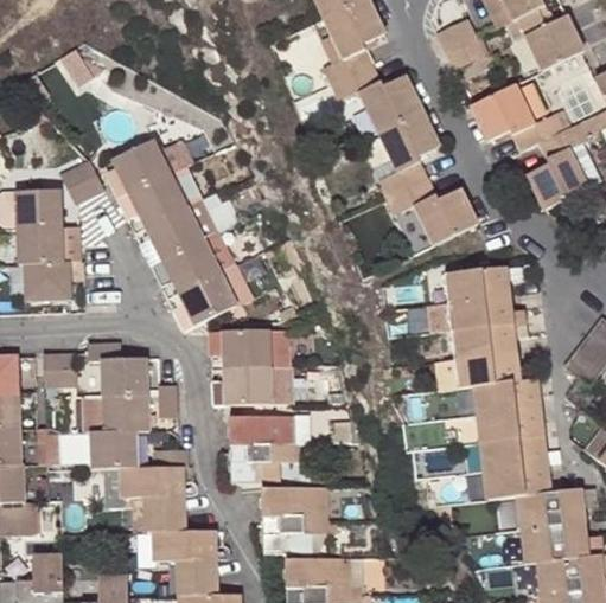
[(313,0),(323,18),(359,0),(313,0)]
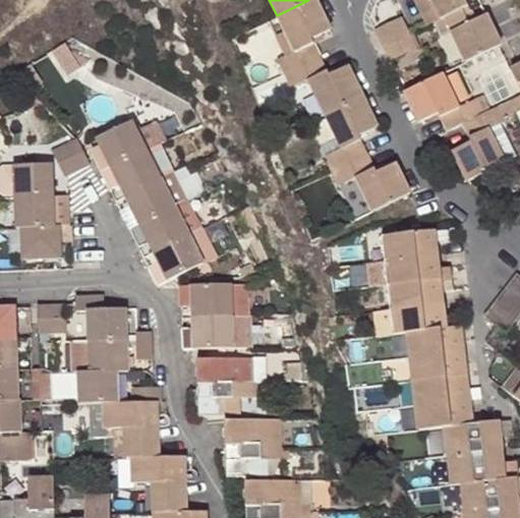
[(308,0),(277,15),(293,49),(284,53),(275,57),(282,71),(320,54),(319,52),(310,36),(331,25),(318,0),(308,0)]
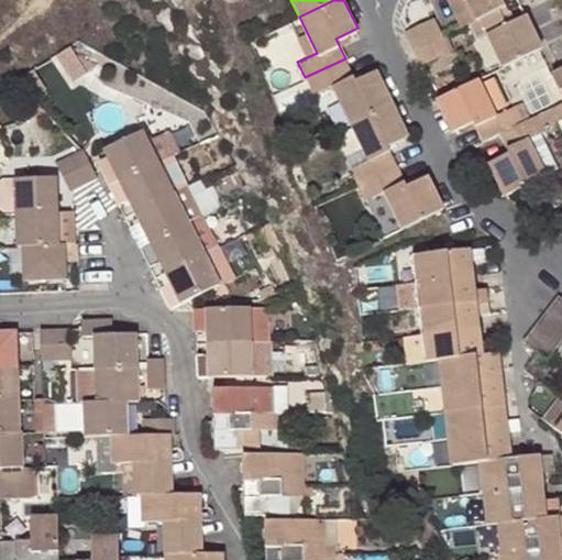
[(466,0),(475,18),(478,15),(497,7),(505,3),(504,0),(466,0)]
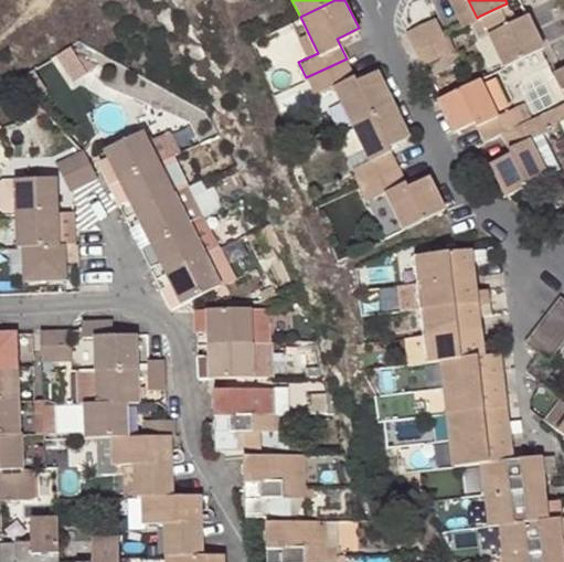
[(503,64),(543,45),(528,13),(507,23),(499,7),(480,16),(503,64)]
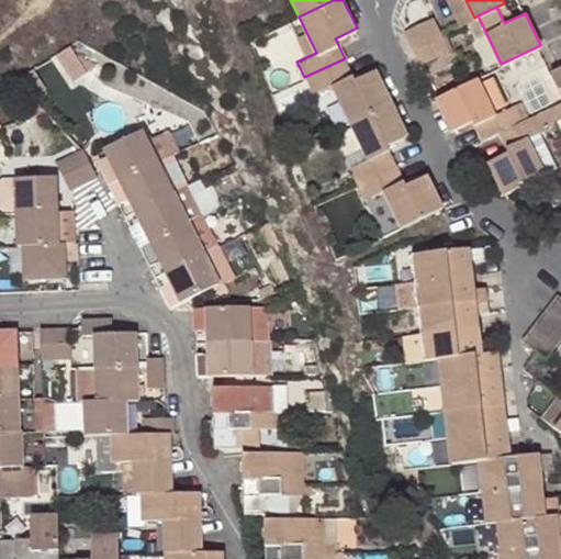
[(432,14),(405,28),(414,46),(441,33),(432,14)]
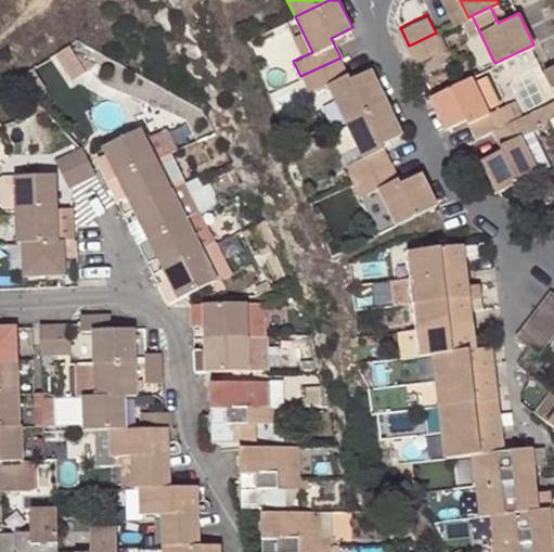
[(295,16),(285,21),(303,56),(312,52),(295,16)]
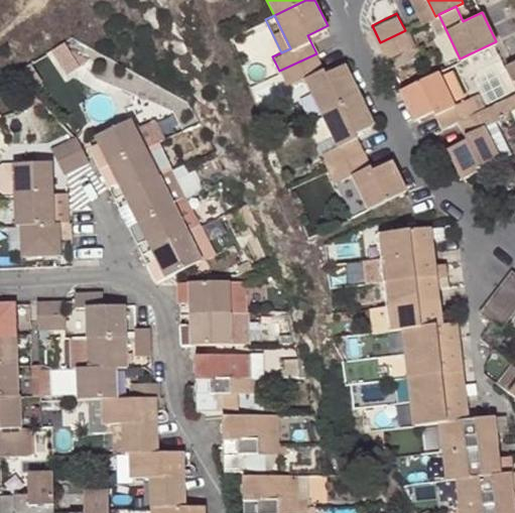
[(405,30),(380,42),(387,56),(412,44),(405,30)]
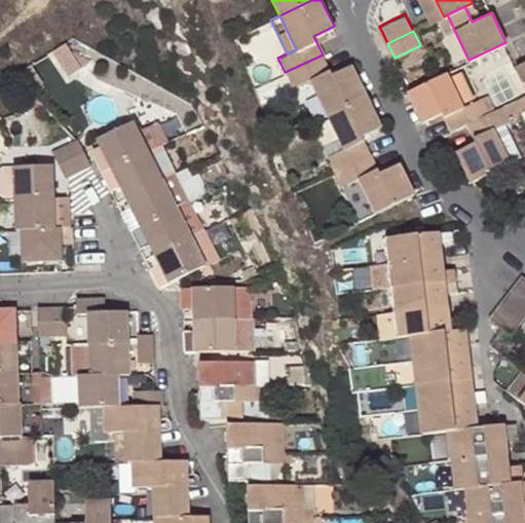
[(324,57),(327,54),(326,52),(323,54),(285,72),(293,87),(310,79),(327,113),(367,94),(351,63),(331,72),(324,57)]
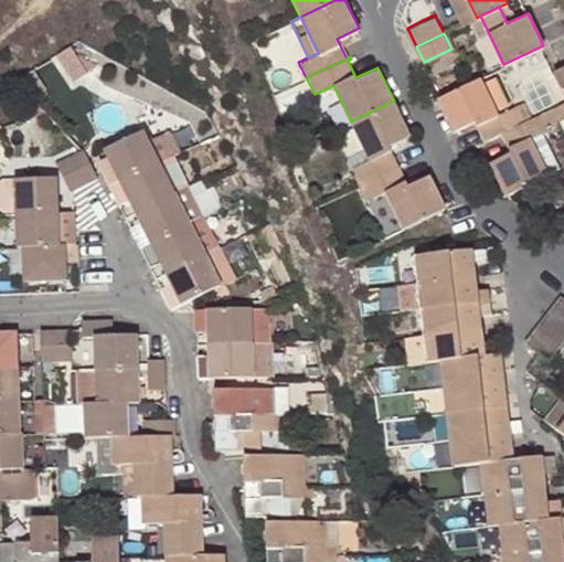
[(563,66),(555,71),(554,72),(563,93),(563,66)]
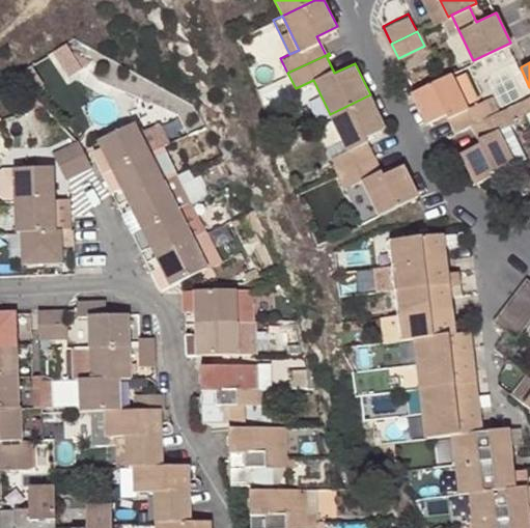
[(450,72),(413,89),(428,120),(449,110),(457,127),(453,129),(454,131),(473,121),(493,112),(484,96),(467,105),(450,72)]
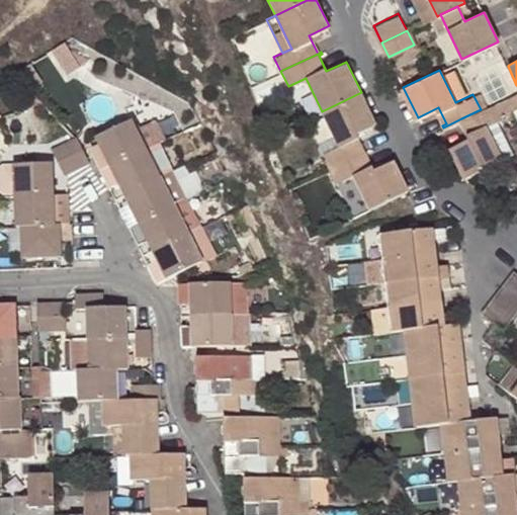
[(356,133),(375,122),(361,92),(322,111),(338,144),(321,153),(328,168),(368,148),(367,147),(363,149),(356,133)]
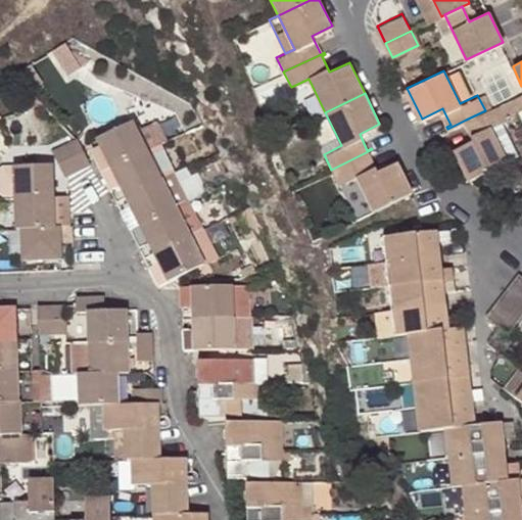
[(521,93),(513,97),(518,108),(521,105),(521,93)]
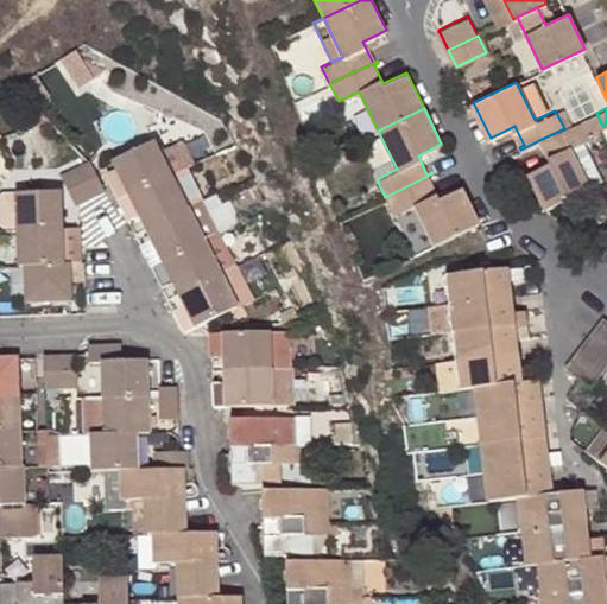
[(570,148),(583,141),(590,139),(581,120),(564,128),(542,139),(552,159),(529,171),(545,207),(588,185),(570,148)]
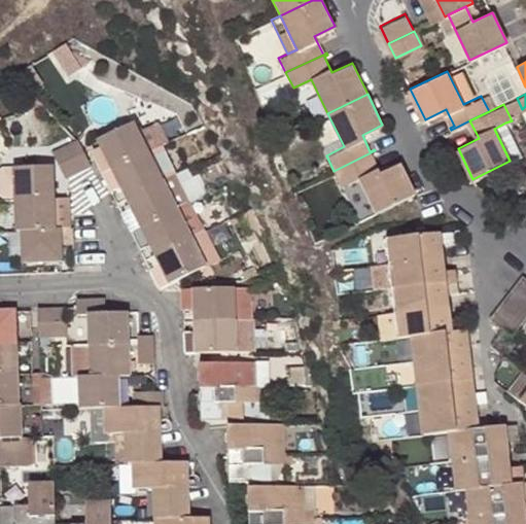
[(96,138),(101,148),(110,167),(145,149),(131,120),(96,138)]
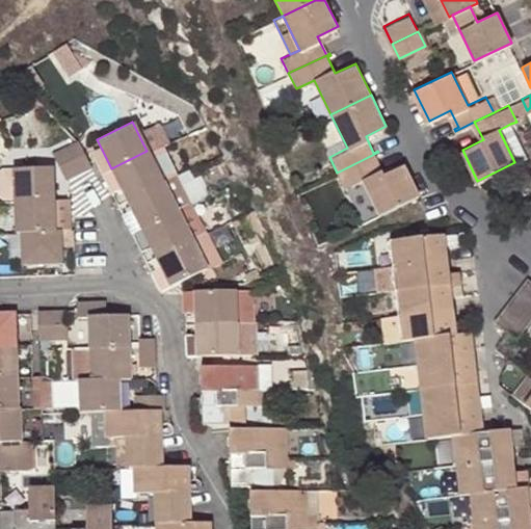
[(499,130),(514,162),(526,157),(510,124),(499,130)]
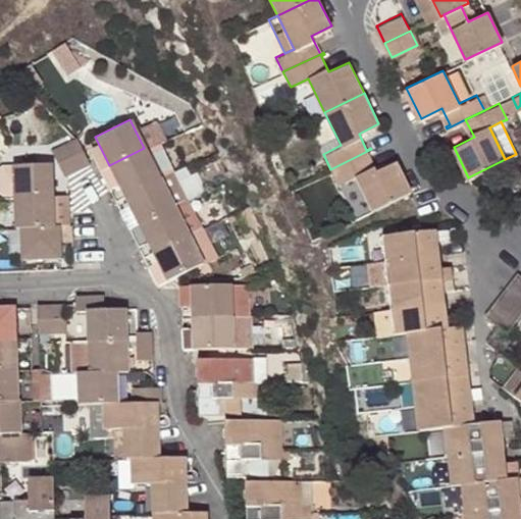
[(86,158),(76,137),(73,139),(63,144),(75,168),(88,162),(86,158)]
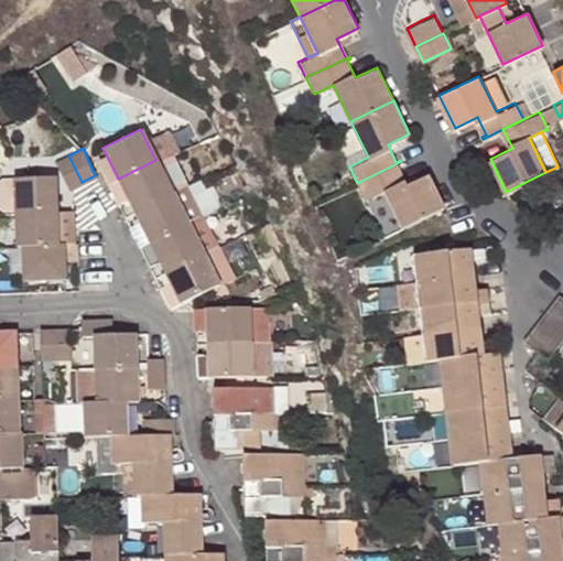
[(82,182),(68,155),(53,163),(67,189),(69,187),(82,182)]
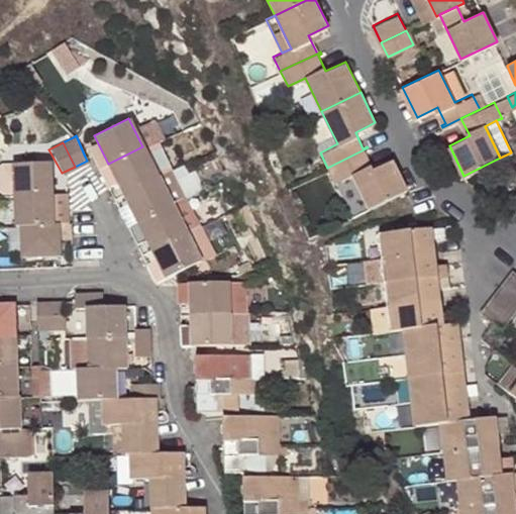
[(91,153),(99,169),(108,164),(99,145),(90,150),(91,153)]
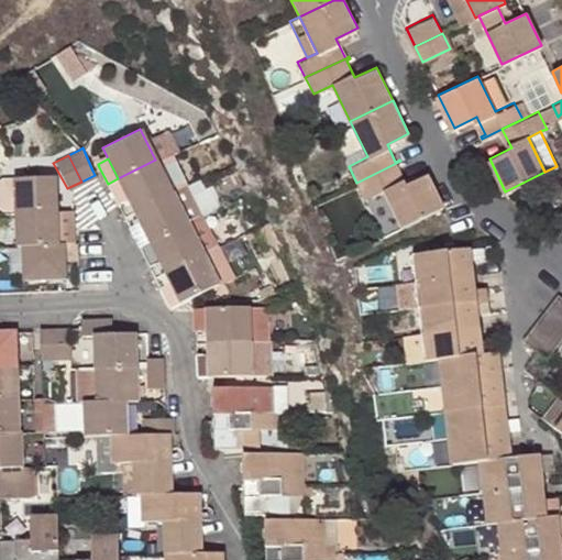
[(118,178),(128,199),(133,209),(171,190),(155,160),(118,178)]
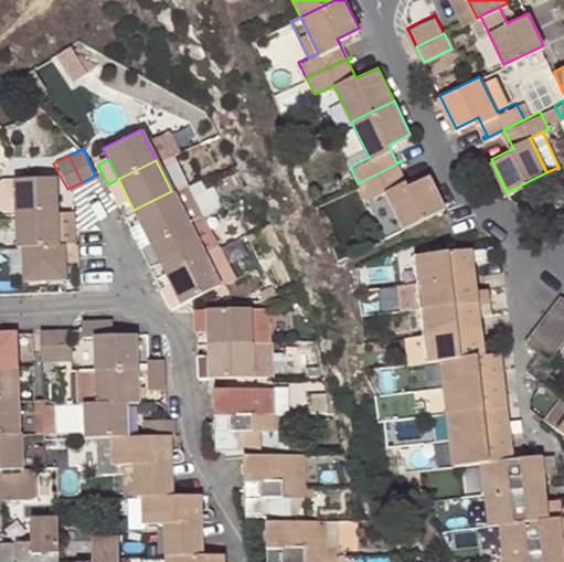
[(366,200),(385,190),(403,226),(445,205),(428,173),(406,183),(397,166),(403,163),(402,161),(358,183),(366,200)]
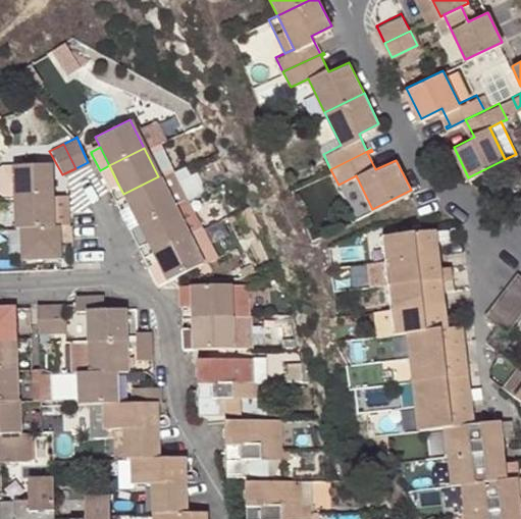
[(11,196),(51,194),(49,162),(10,164),(11,196)]
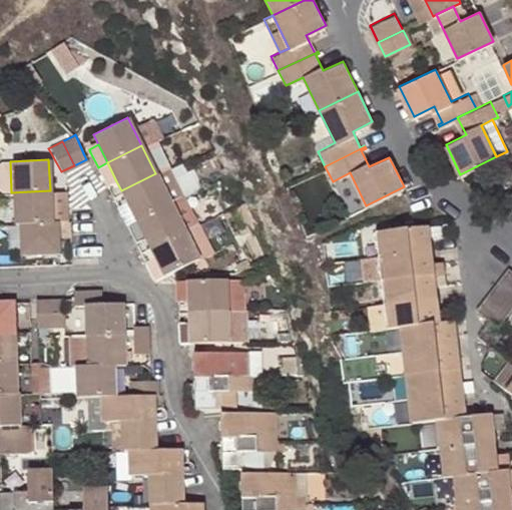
[(11,192),(10,161),(0,161),(0,192),(11,192)]
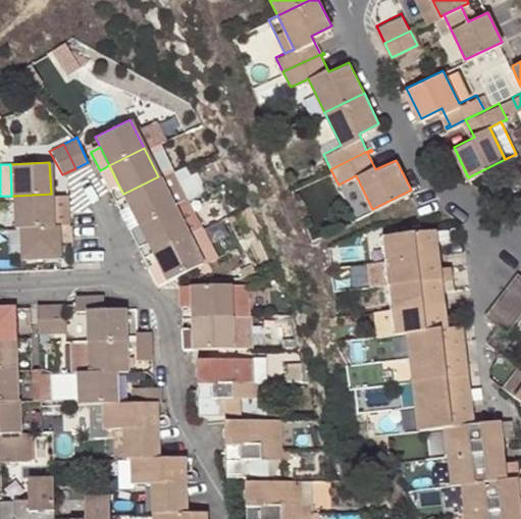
[(118,185),(109,165),(100,170),(109,190),(118,185)]
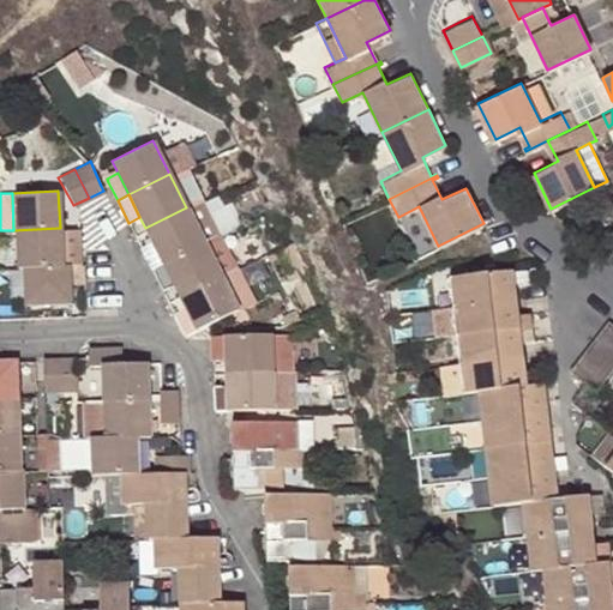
[(203,199),(186,207),(204,241),(220,233),(203,199)]
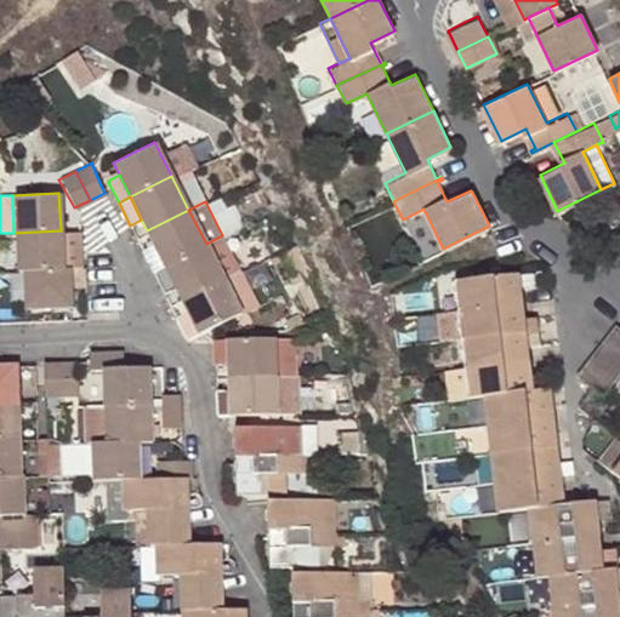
[(421,258),(443,249),(424,209),(403,220),(421,258)]
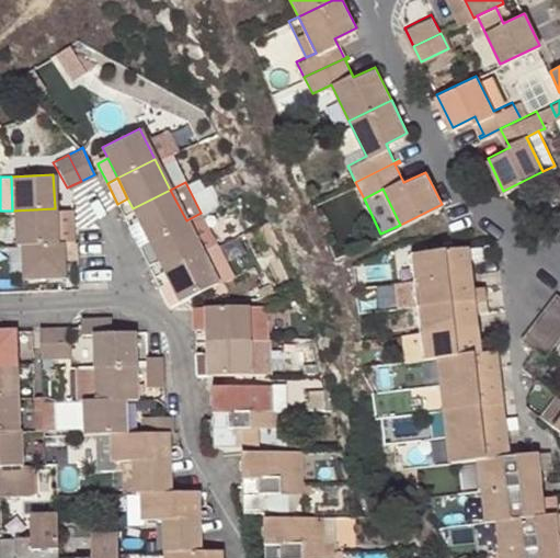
[(133,208),(138,219),(148,239),(186,220),(170,190),(133,208)]
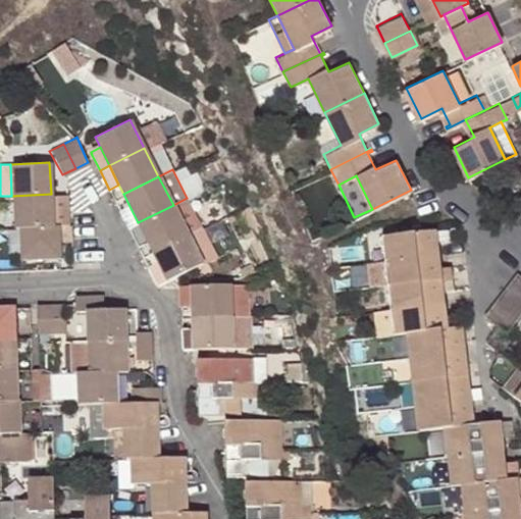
[(51,194),(11,196),(13,226),(14,226),(18,226),(53,224),(57,224),(67,224),(66,194),(51,194)]
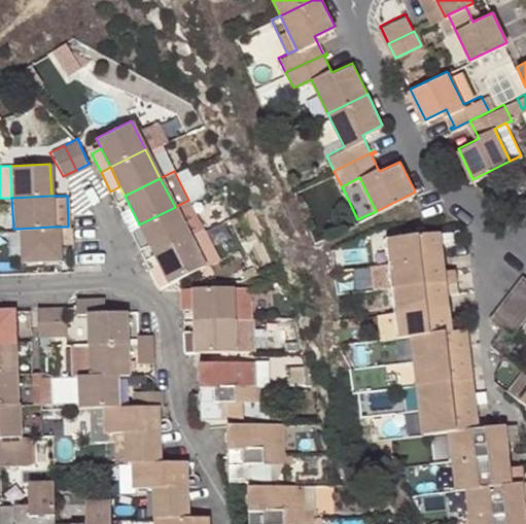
[(188,200),(175,207),(189,236),(203,229),(188,200)]
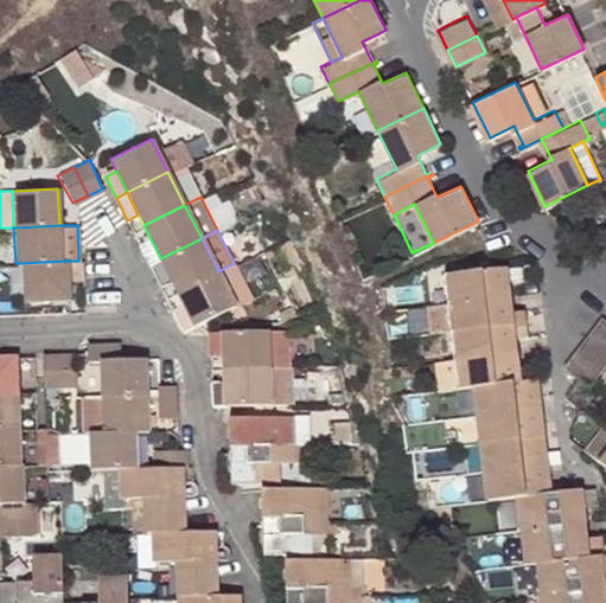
[(138,243),(148,264),(160,258),(150,237),(138,243)]
